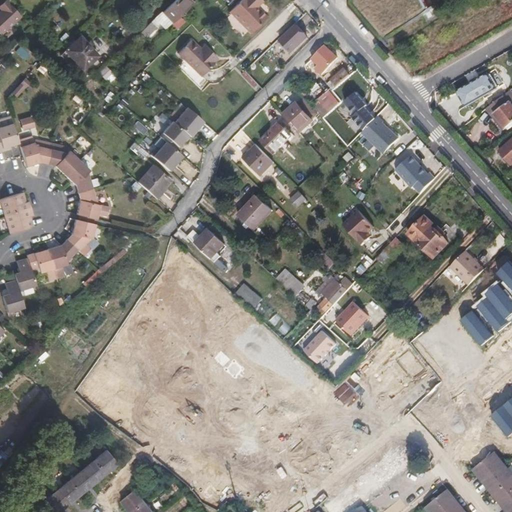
[(172,23),(193,3),(189,0),(174,0),(161,12),(167,17),(172,23)]
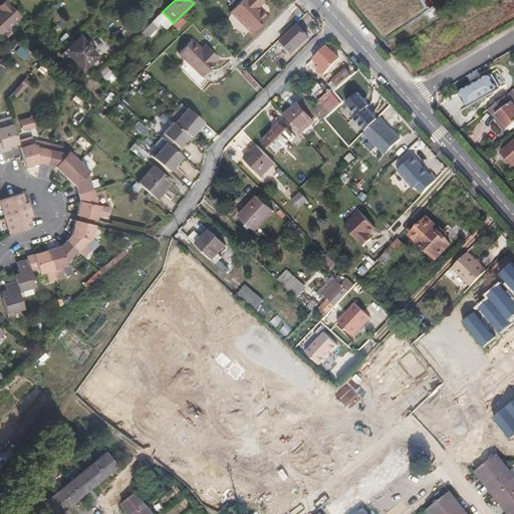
[(252,32),(268,16),(258,7),(255,3),(257,0),(241,0),(231,10),(252,32)]
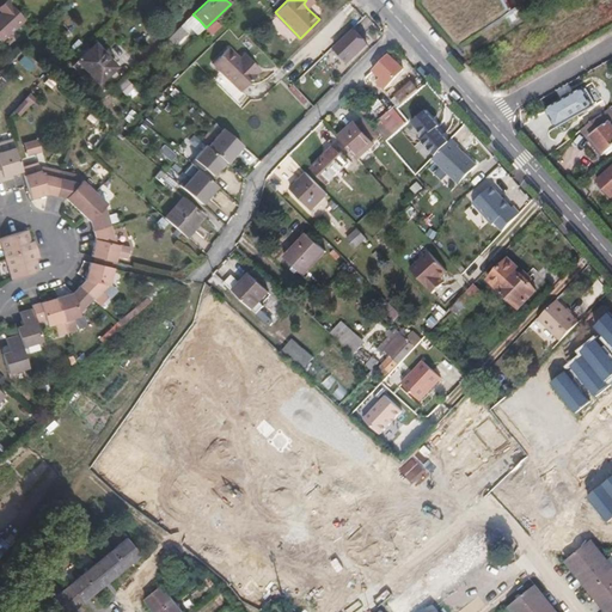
[(0,35),(20,17),(6,1),(0,6),(0,35)]
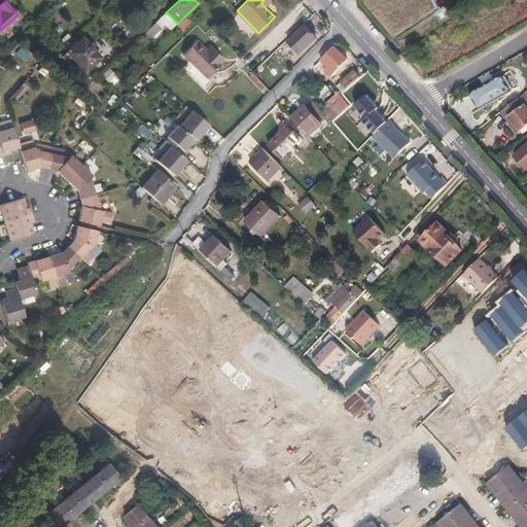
[(161,28),(172,18),(166,12),(155,23),(161,28)]
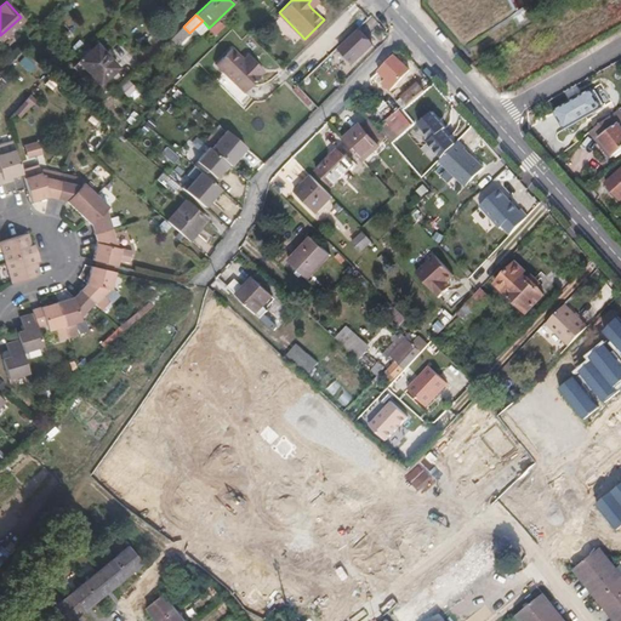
[(177,45),(189,33),(183,27),(171,39),(177,45)]
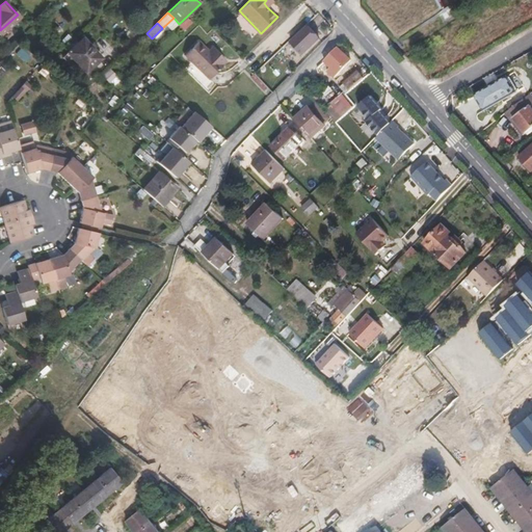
[(303,55),(320,40),(308,26),(291,42),(303,55)]
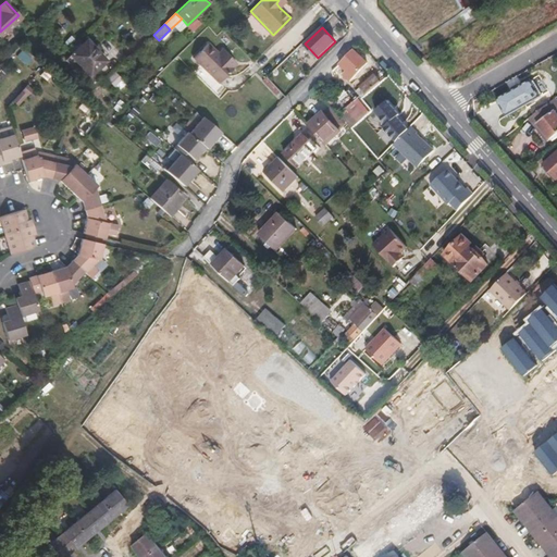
[(106,61),(87,39),(65,60),(76,72),(82,67),(89,76),(106,61)]
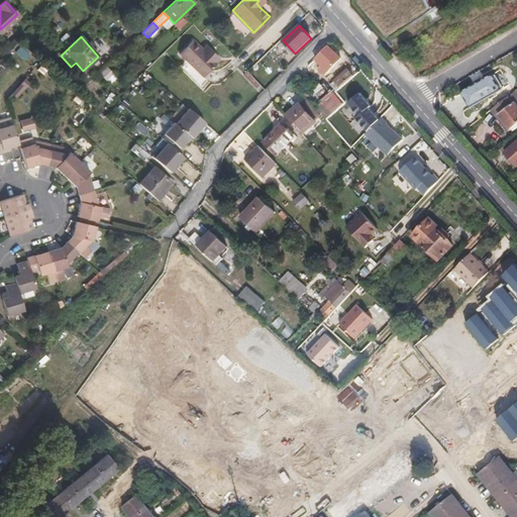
[(220,60),(210,48),(206,53),(204,50),(195,40),(181,54),(203,78),(217,65),(216,64),(220,60)]
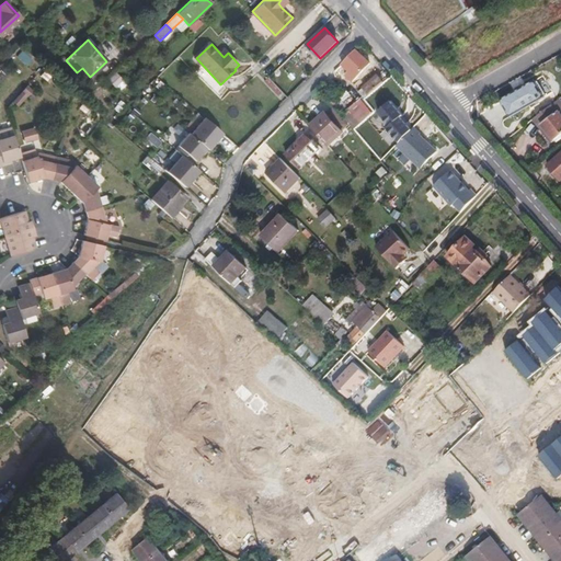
[(356,49),(342,65),(348,71),(345,75),(352,81),(363,70),(357,64),(364,56),(356,49)]
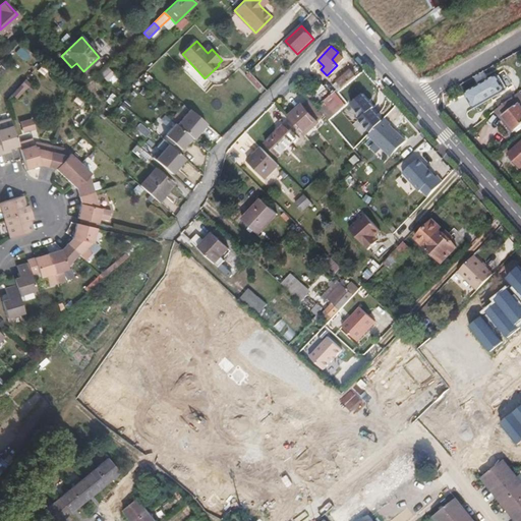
[(337,94),(356,75),(351,69),(337,81),(339,84),(334,90),(336,93),(337,94)]
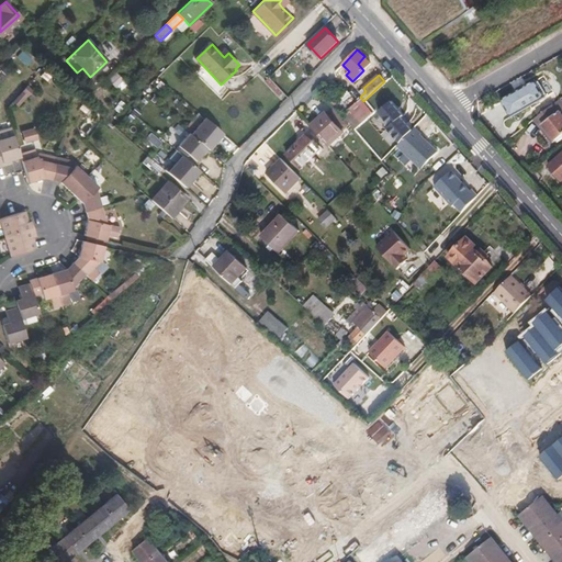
[(513,116),(547,97),(548,92),(540,79),(536,79),(503,99),(513,116)]
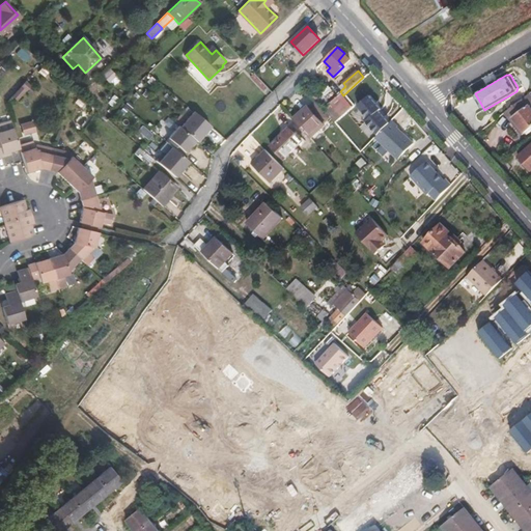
[(353,107),(343,95),(342,94),(334,102),(344,114),(353,107)]
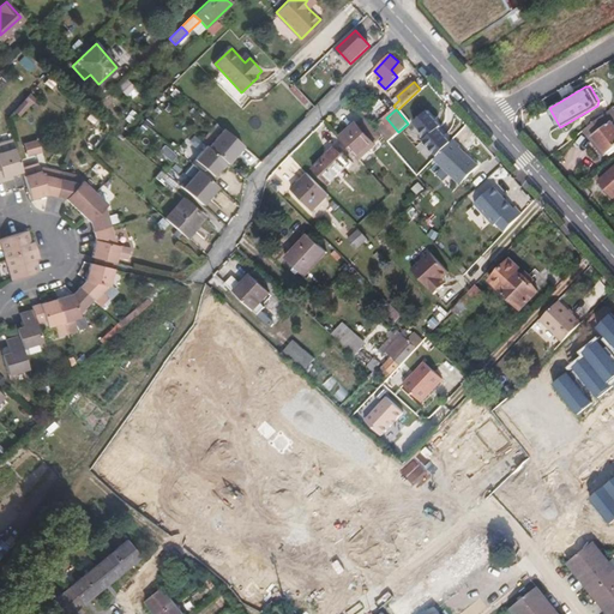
[(613,149),(613,125),(612,122),(613,120),(613,110),(612,109),(581,133),(588,140),(593,136),(607,154),(613,149)]
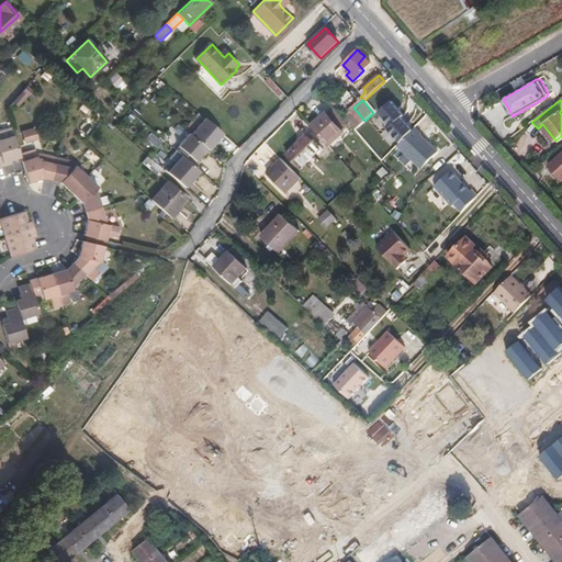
[(392,101),(379,112),(391,126),(404,115),(392,101)]
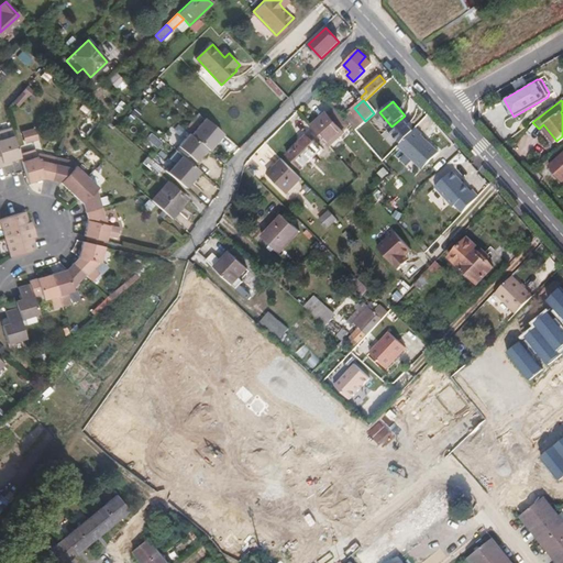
[(326,112),(311,127),(330,147),(345,133),(326,112)]
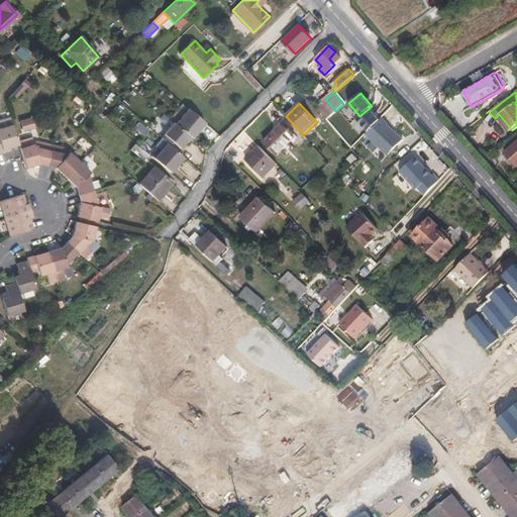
[(205,122),(189,108),(176,123),(191,136),(192,137),(205,122)]
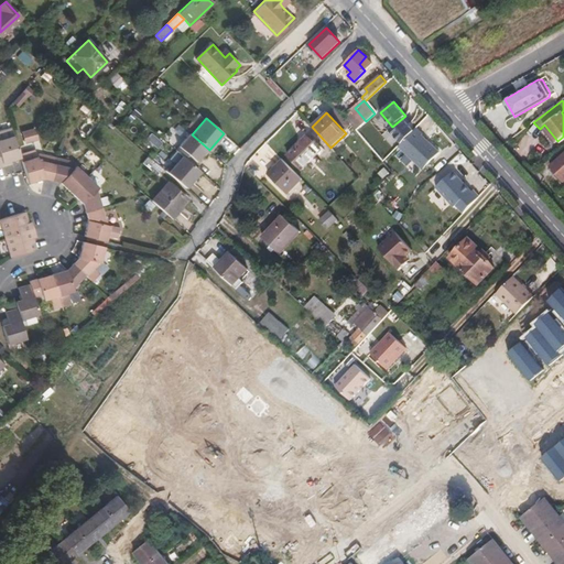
[(403,118),(390,129),(402,143),(414,131),(403,118)]
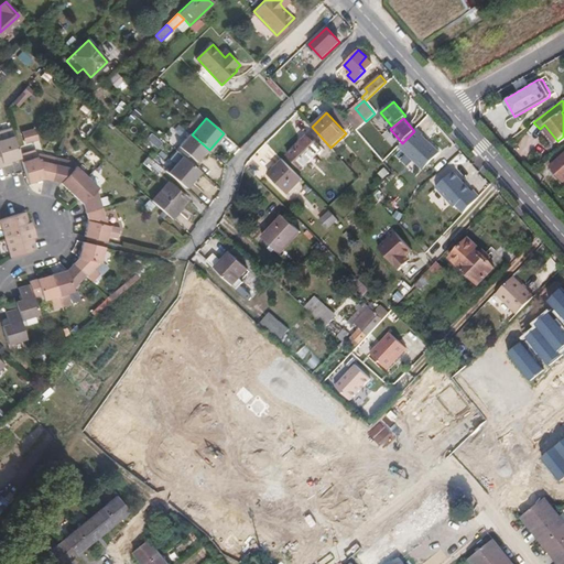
[(557,141),(544,125),(540,129),(553,145),(557,141)]
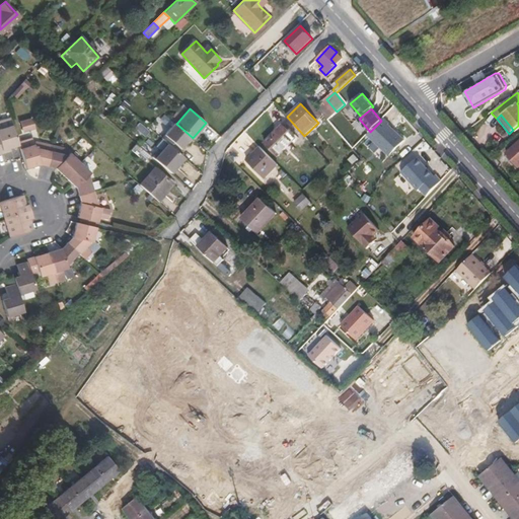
[(19,144),(11,118),(1,121),(0,121),(0,153),(11,150),(11,146),(19,144)]
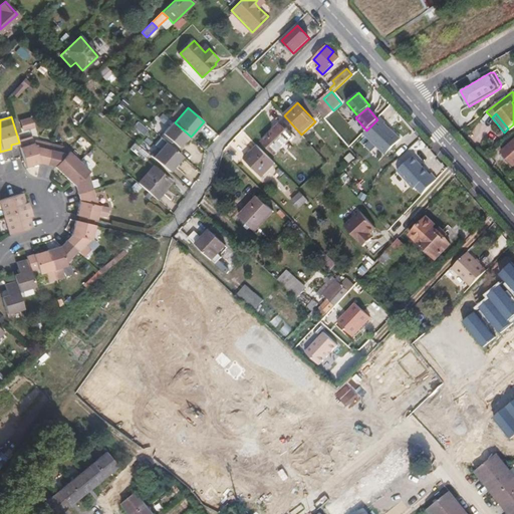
[(386,155),(401,139),(378,117),(377,119),(366,131),(364,134),(386,155)]
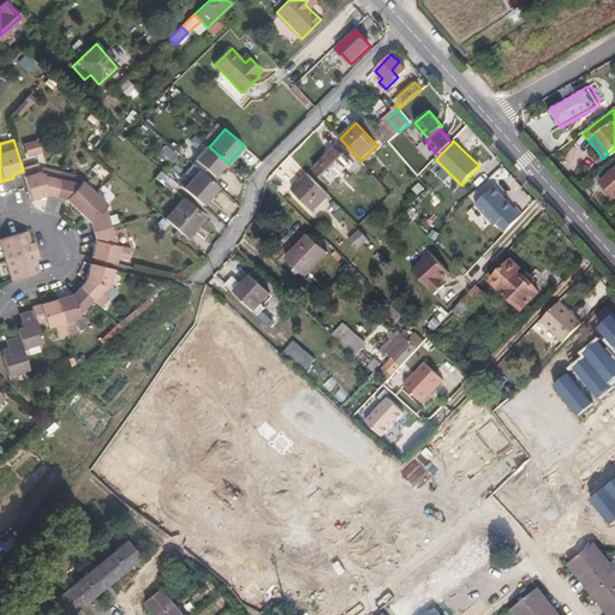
[(215,177),(227,162),(209,147),(207,145),(195,160),(215,177)]
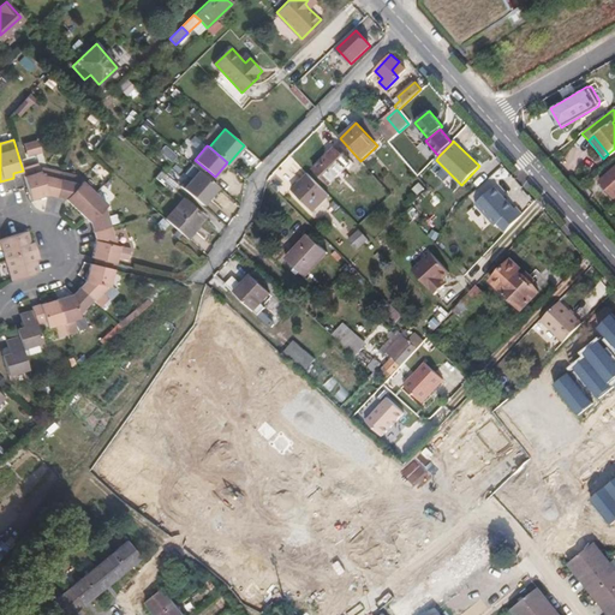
[(330,185),(351,165),(335,149),(315,169),(330,185)]
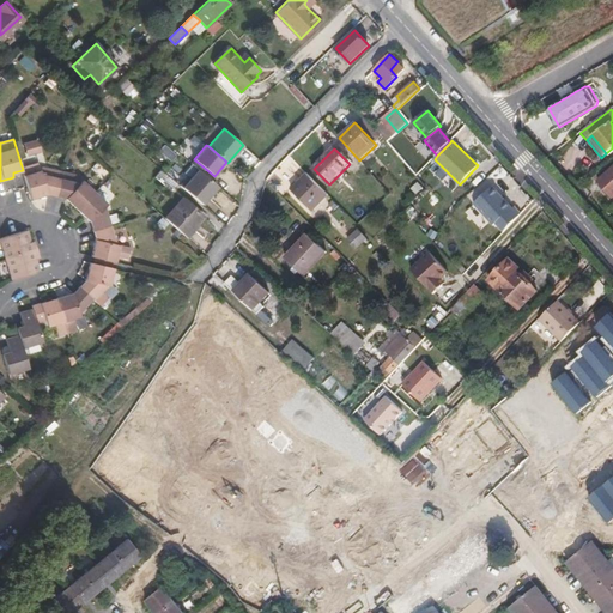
[(612,168),(599,182),(612,196),(612,195),(612,168)]
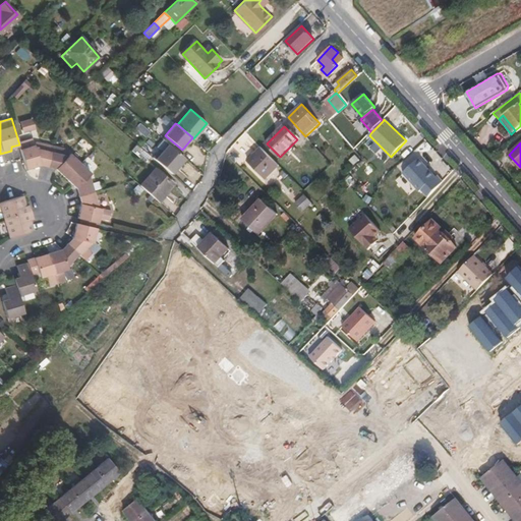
[(49,165),(52,151),(36,147),(35,143),(20,148),(22,157),(26,168),(41,164),(49,165)]
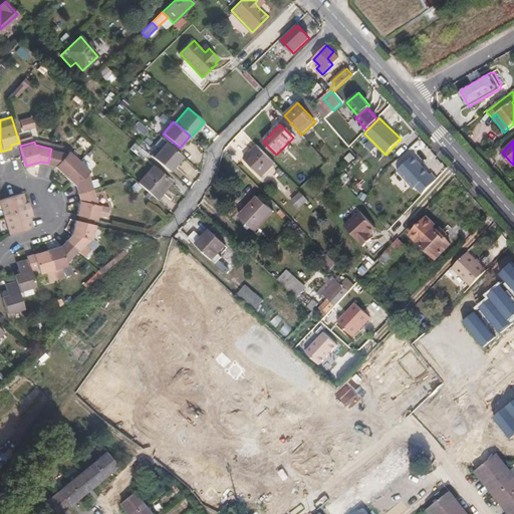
[(170,172),(182,157),(166,143),(159,152),(156,150),(151,156),(170,172)]
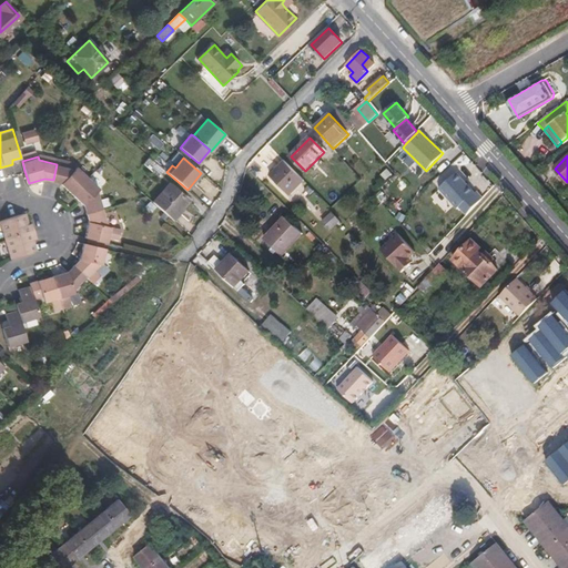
[(304,181),(284,161),(270,175),(290,195),(304,181)]
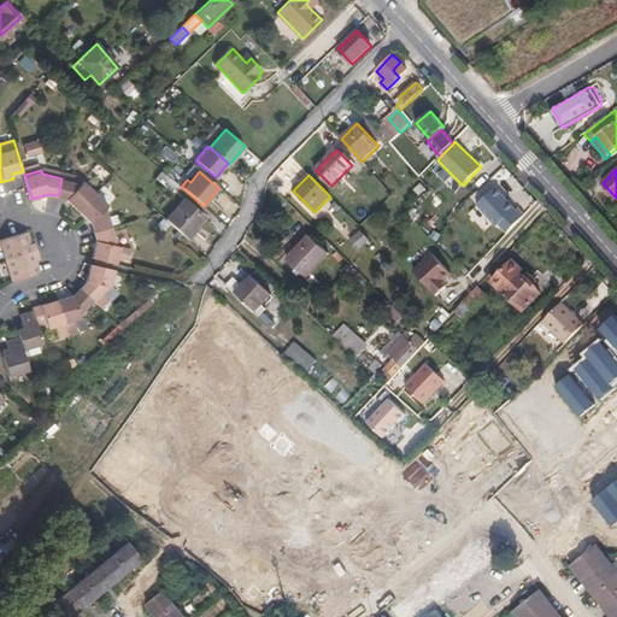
[(97,193),(83,181),(82,183),(62,178),(58,195),(63,197),(78,211),(97,193)]
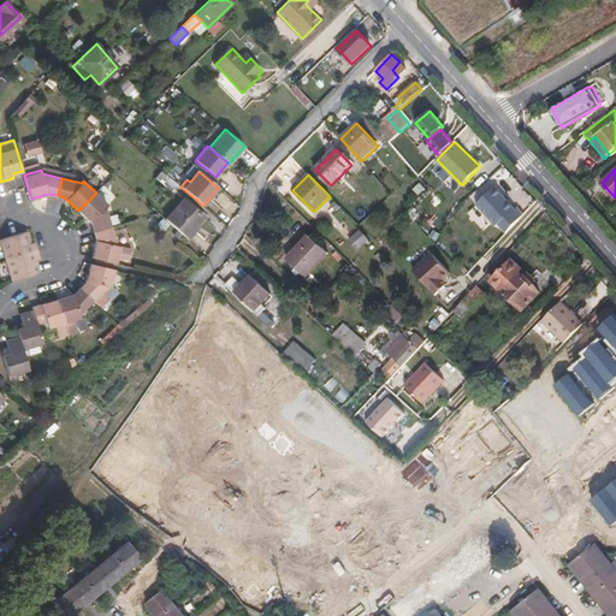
[(498,184),(478,203),(497,224),(499,223),(507,230),(525,214),(498,184)]
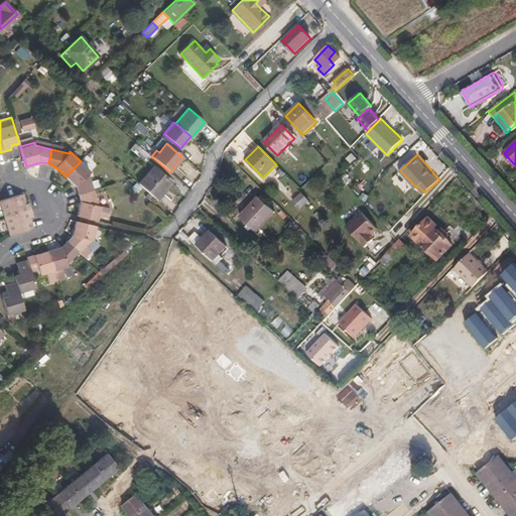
[(95,188),(90,173),(92,172),(81,161),(66,176),(78,184),(80,192),(95,188)]
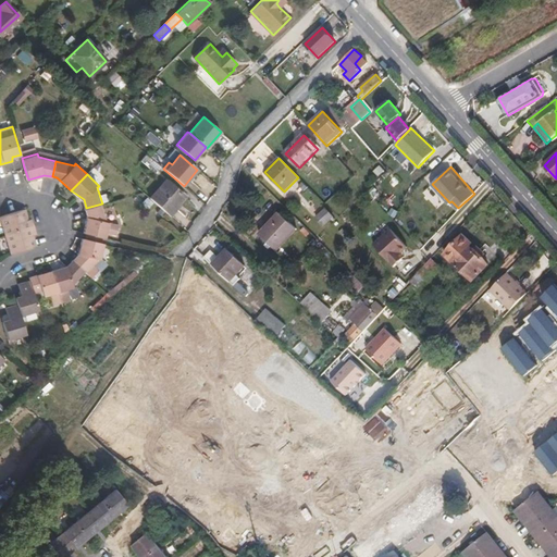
[(186,197),(166,180),(150,198),(155,202),(170,215),(186,197)]
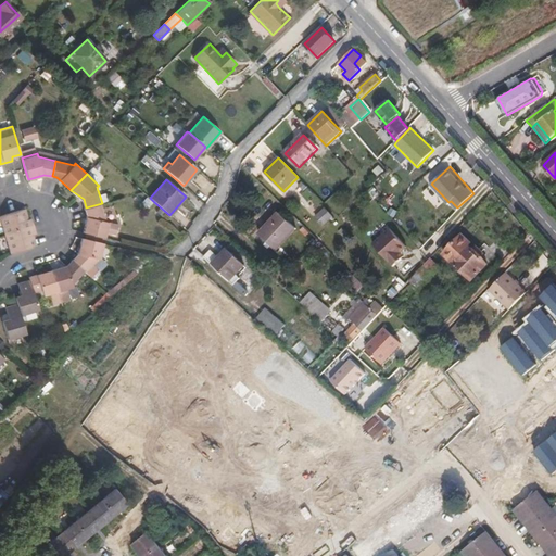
[(149,206),(154,202),(150,198),(147,196),(142,201),(149,206)]
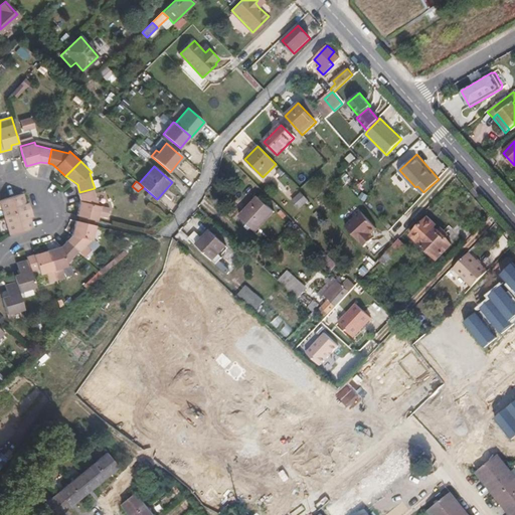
[(99,205),(95,188),(79,192),(81,200),(77,215),(79,215),(96,219),(98,220),(102,206),(99,205)]
